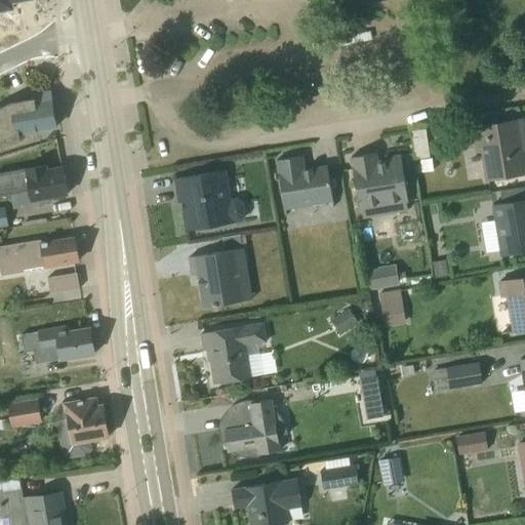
[(12,3),(28,0),(0,0),(0,11),(12,10),(12,3)]
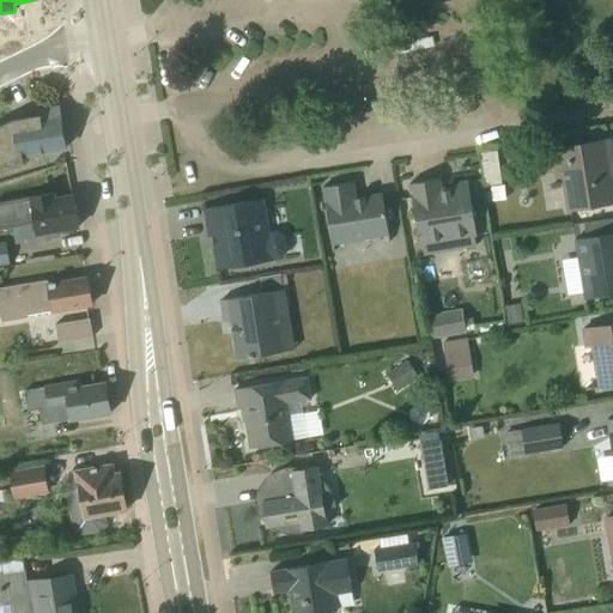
[(37,117),(12,122),(19,158),(64,150),(58,109),(37,113),(37,117)]
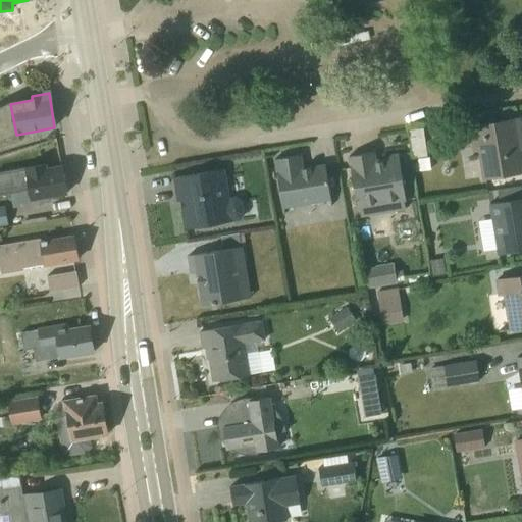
[(16,135),(10,104),(0,109),(0,146),(18,139),(16,135)]
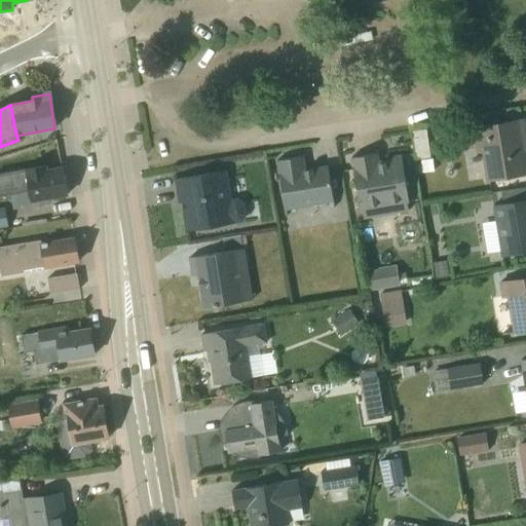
[(525,141),(523,121),(477,129),(485,180),(524,174),(519,143),(525,141)]
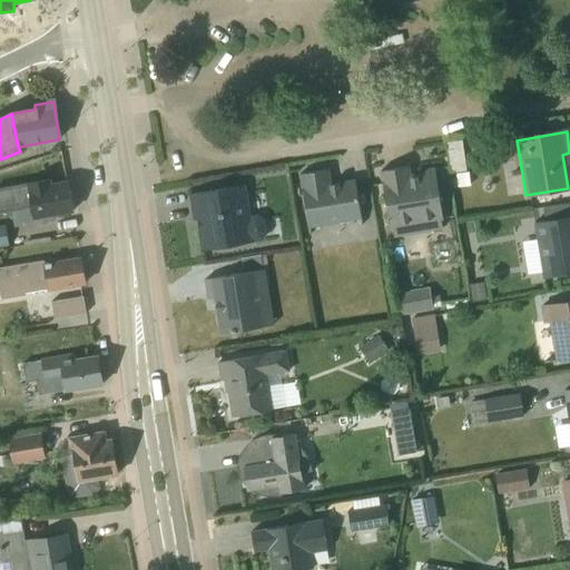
[(460,141),(446,145),(451,175),(465,172),(460,141)]
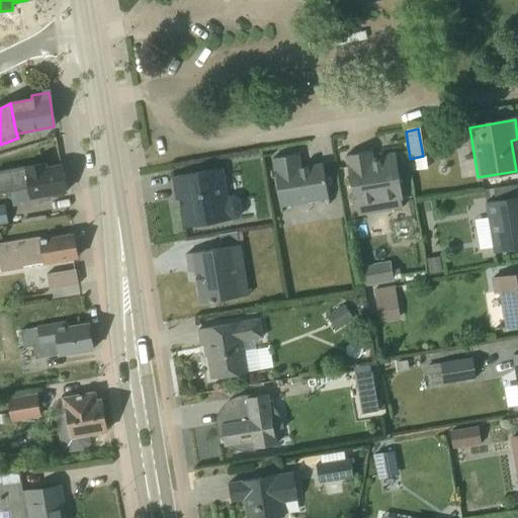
[(350,177),(357,217),(401,209),(400,200),(403,199),(395,154),(380,157),(381,160),(372,161),(370,152),(346,156),(350,177)]
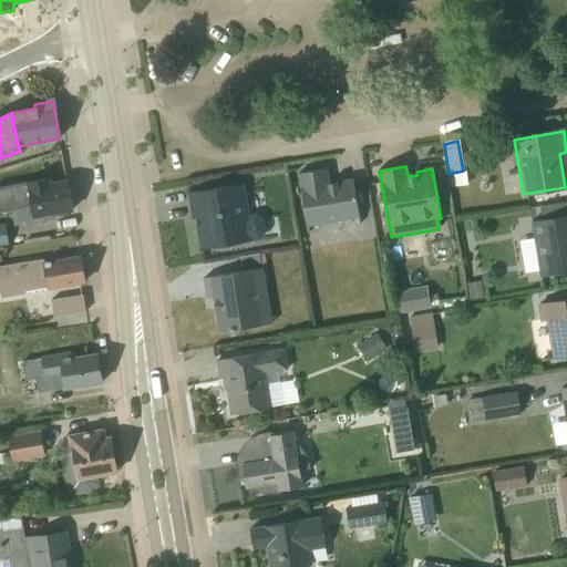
[(352,179),(327,184),(325,169),(297,174),(307,229),(360,220),(352,179)]
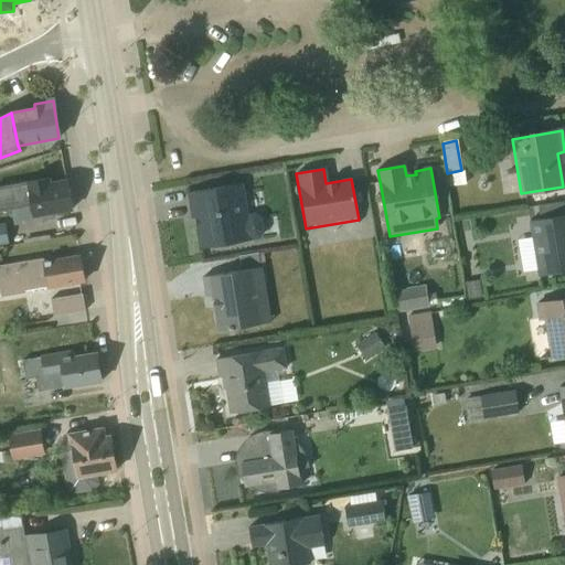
[(48,181),(6,188),(9,205),(3,206),(7,221),(72,210),(66,182),(49,185),(48,181)]
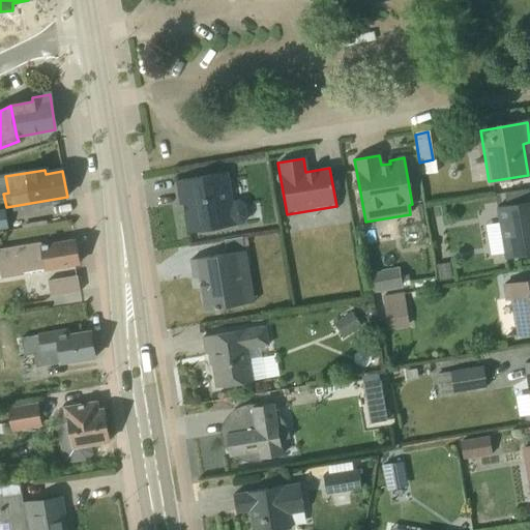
[(226,173),(178,180),(186,234),(248,224),(244,201),(231,203),(226,173)]
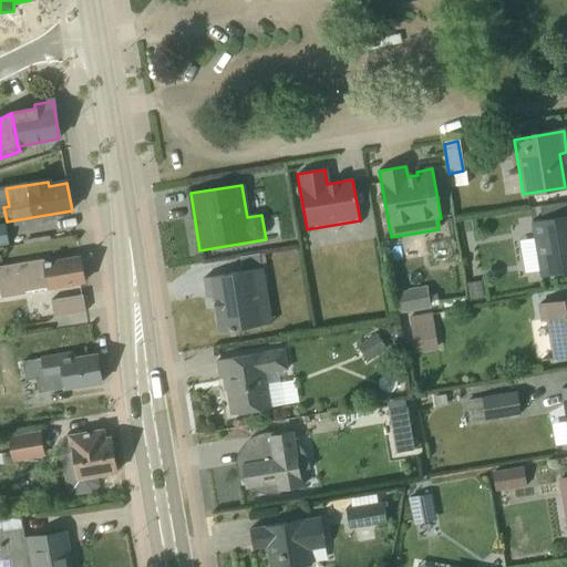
[(566,274),(566,216),(531,223),(534,240),(519,243),(525,276),(539,272),(540,279),(566,274)]
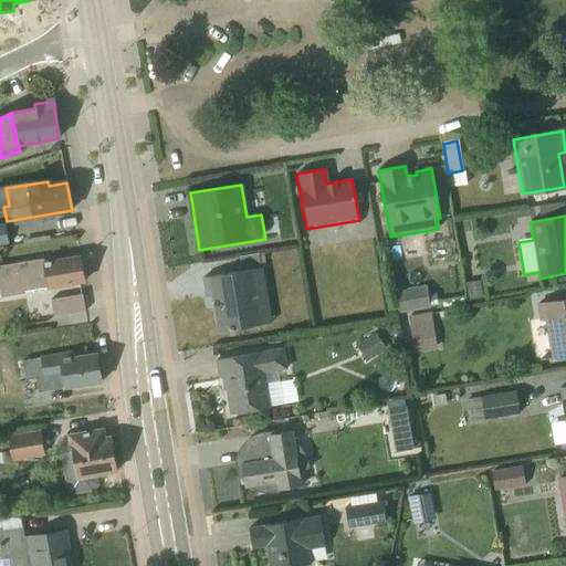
[(0,295),(0,297),(50,289),(84,283),(80,258),(45,264),(44,260),(0,268),(0,295)]
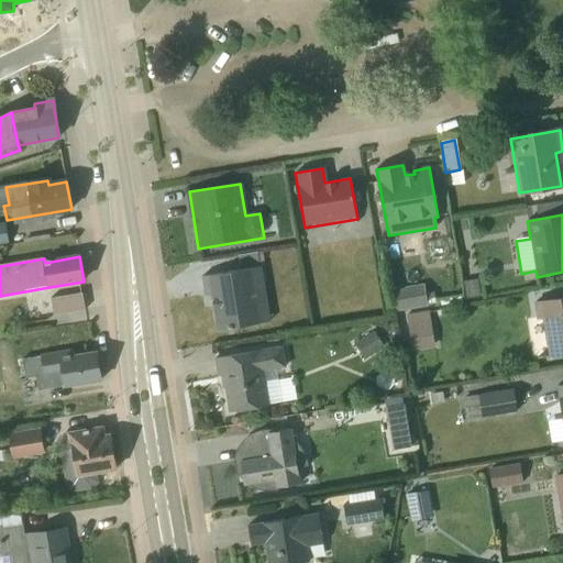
[(261,267),(201,278),(205,297),(211,296),(218,332),(271,322),(261,267)]
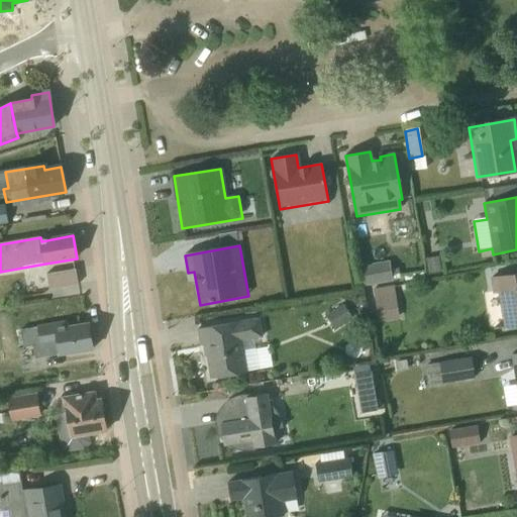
[(438,257),(425,260),(428,275),(441,273),(438,257)]
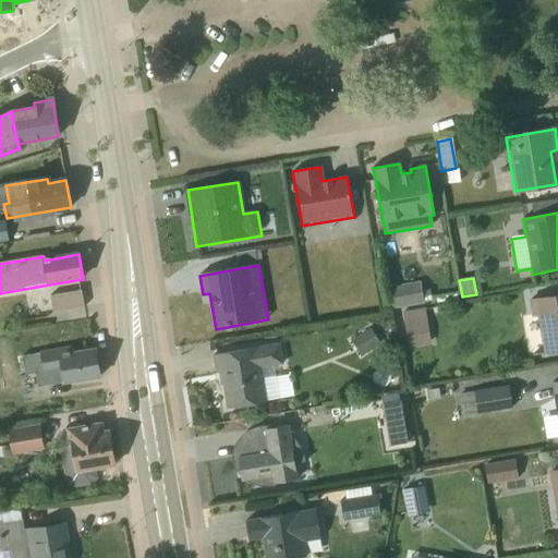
[(421,283),(390,289),(395,310),(424,304),(421,283)]
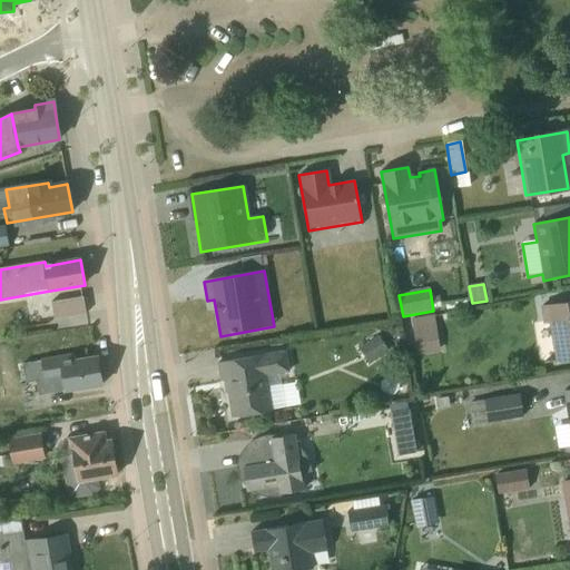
[(80,297),(51,303),(53,320),(84,314),(80,297)]
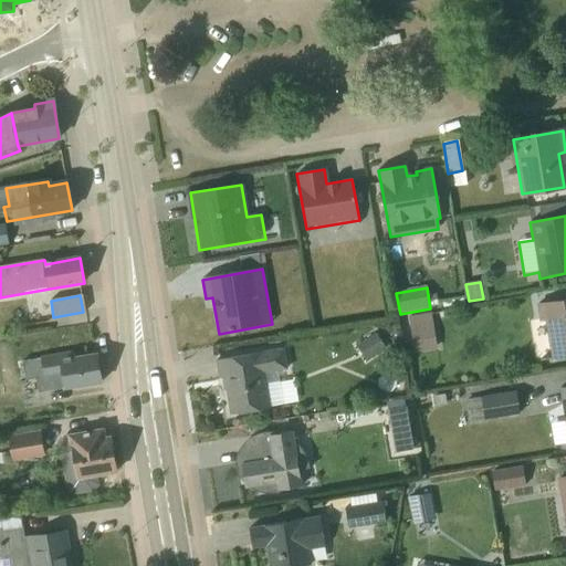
[(565,301),(536,306),(540,323),(544,322),(551,359),(565,357),(565,301)]
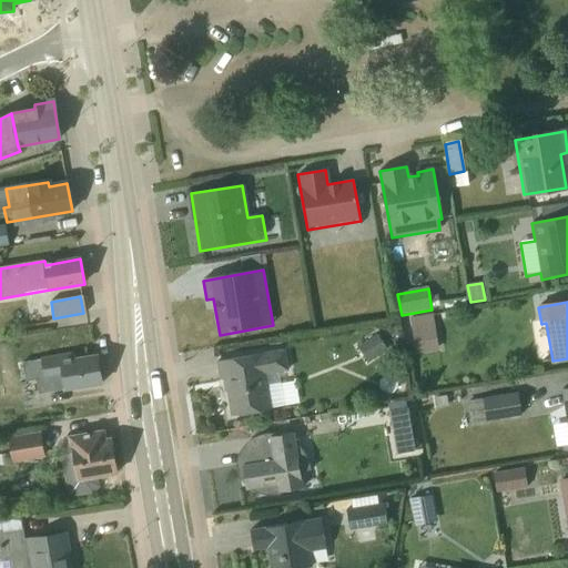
[(435,328),(413,332),(416,355),(439,351),(435,328)]
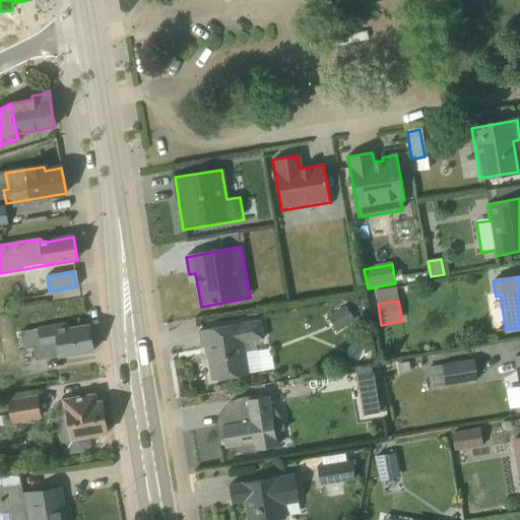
[(354,321),(344,307),(331,316),(341,330),(354,321)]
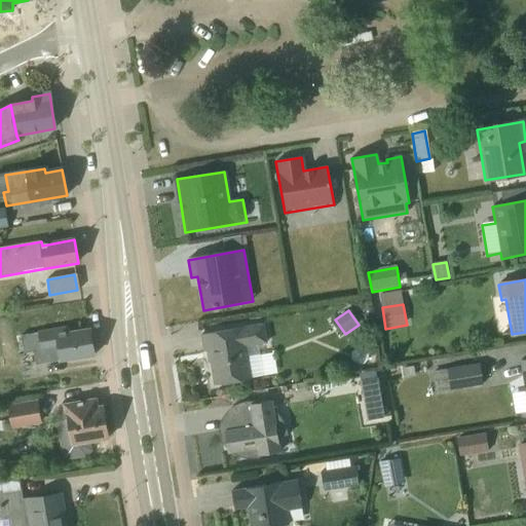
[(265,325),(202,335),(204,351),(208,350),(214,386),(263,378),(258,347),(268,345),(265,325)]
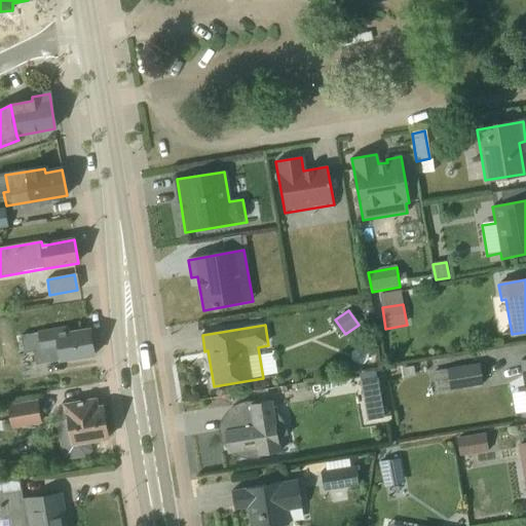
[(91,344),(89,330),(70,333),(69,328),(21,336),(23,348),(17,349),(19,357),(58,349),(60,362),(94,355),(91,344)]
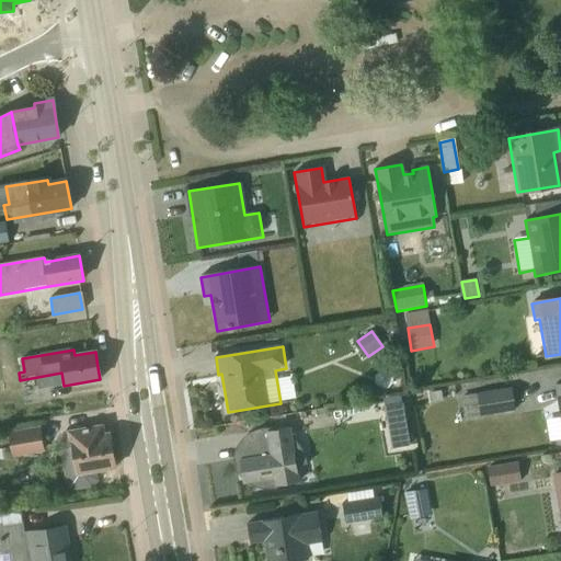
[(461,416),(517,408),(513,380),(457,389),(461,416)]
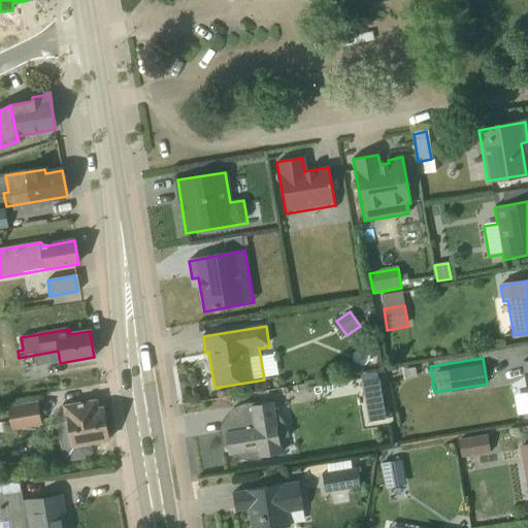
[(363,380),(369,420),(388,417),(381,376),(363,380)]
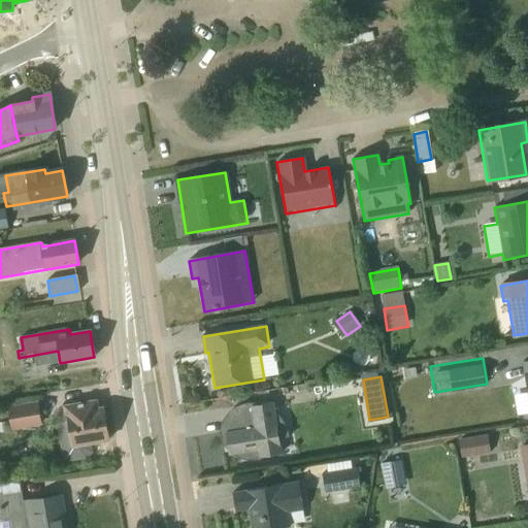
[(43,426),(39,402),(8,407),(11,431),(43,426)]
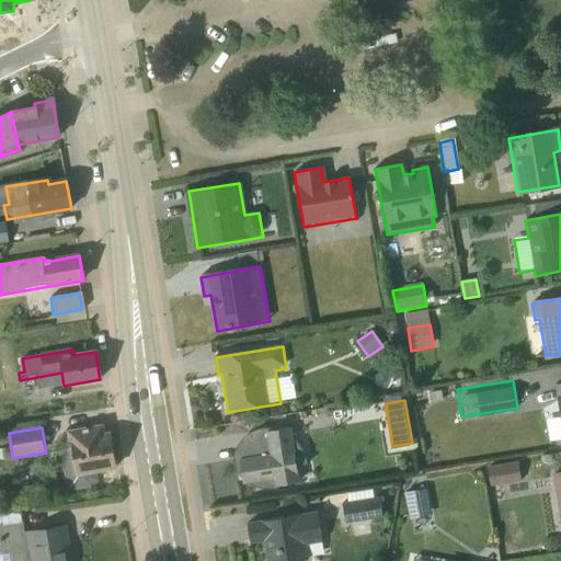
[(299,482),(290,427),(265,432),(270,455),(239,460),(243,483),(273,479),(274,487),(299,482)]
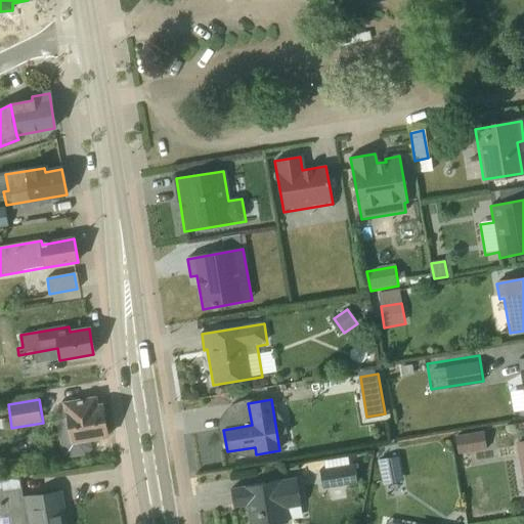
[(89,441),(107,437),(101,406),(87,408),(86,400),(58,405),(54,410),(60,453),(68,457),(87,454),(90,448),(89,441)]
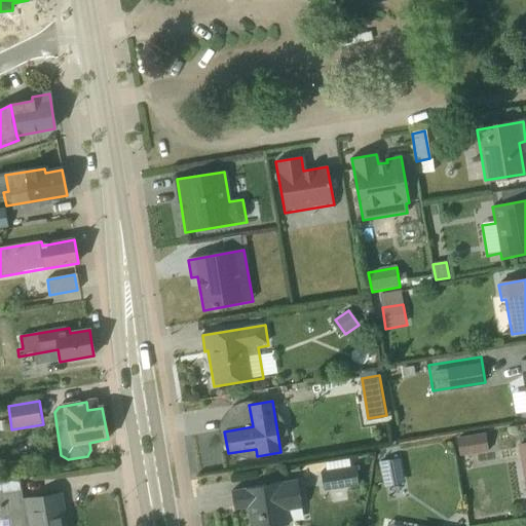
[(490,442),(460,443),(461,453),(490,452),(490,442)]
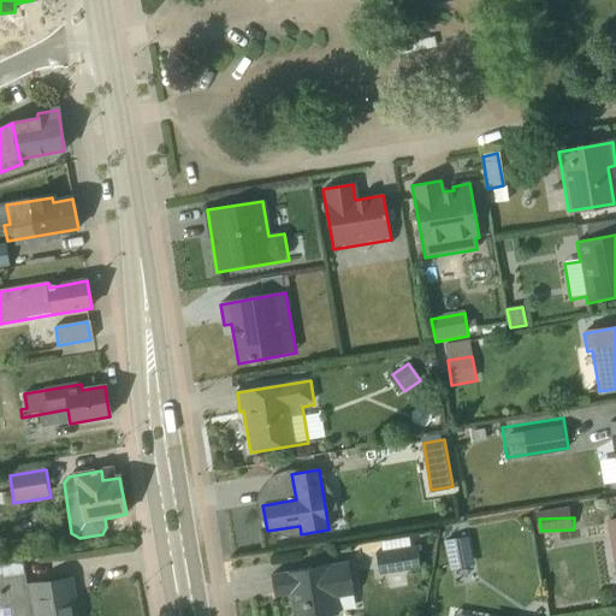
[(466,544),(444,546),(448,573),(469,570),(466,544)]
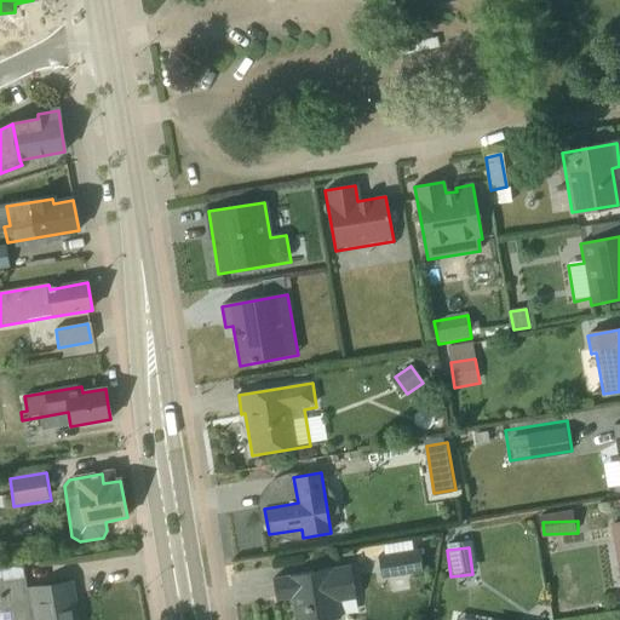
[(419,550),(377,558),(382,580),(423,572),(419,550)]
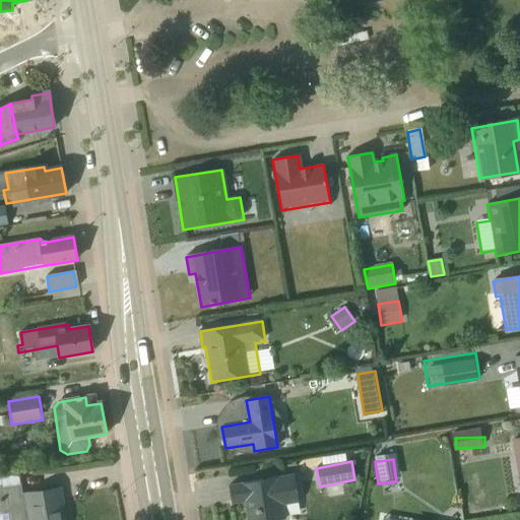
[(0,512),(11,511),(12,519),(62,519),(58,491),(22,496),(19,475),(0,477),(0,512)]
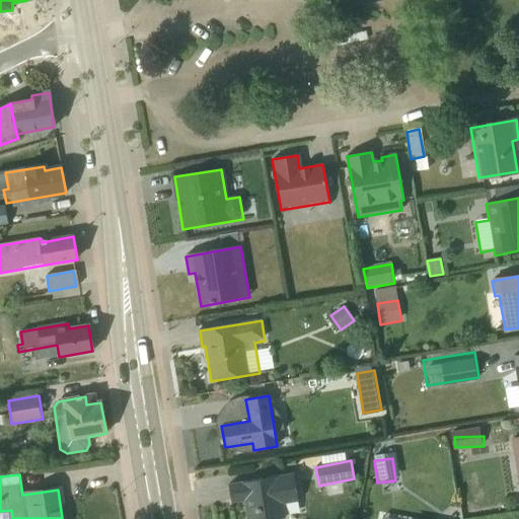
[(233,503),(243,501),(245,518),(277,518),(284,518),(282,506),(296,504),(295,498),(291,474),(263,479),(230,485),(233,503)]
